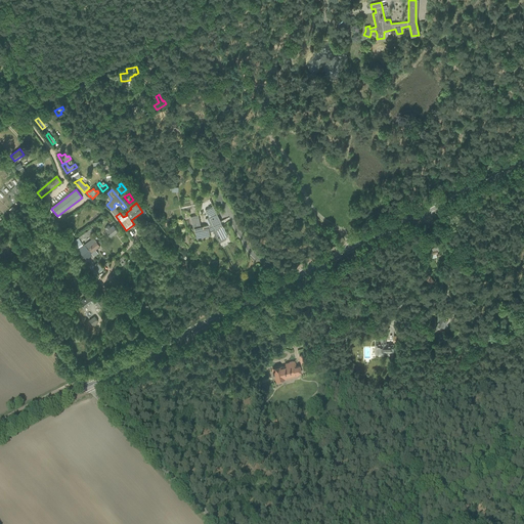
[(202,226),(201,226),(198,215),(190,217),(192,228),(193,228),(195,237),(210,234),(209,232),(212,231),(219,244),(226,239),(225,237),(228,236),(230,239),(227,234),(226,234),(223,227),(222,225),(219,226),(217,223),(220,222),(213,206),(205,210),(208,217),(205,218),(209,225),(202,226)]
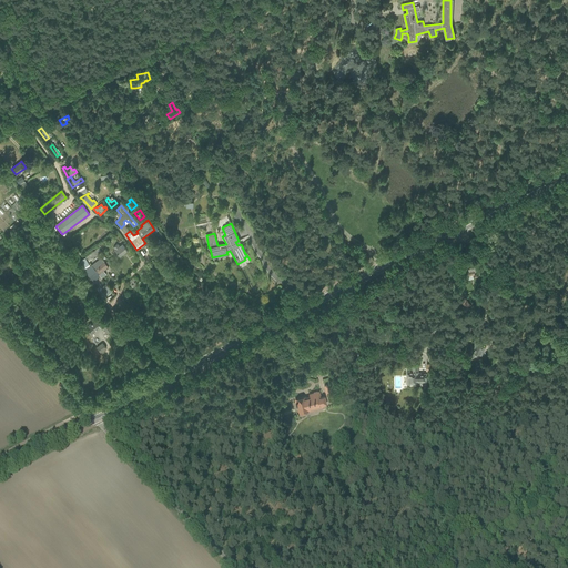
[(122,244),(119,246),(118,244),(113,247),(115,250),(114,251),(119,256),(127,250),(122,244)]
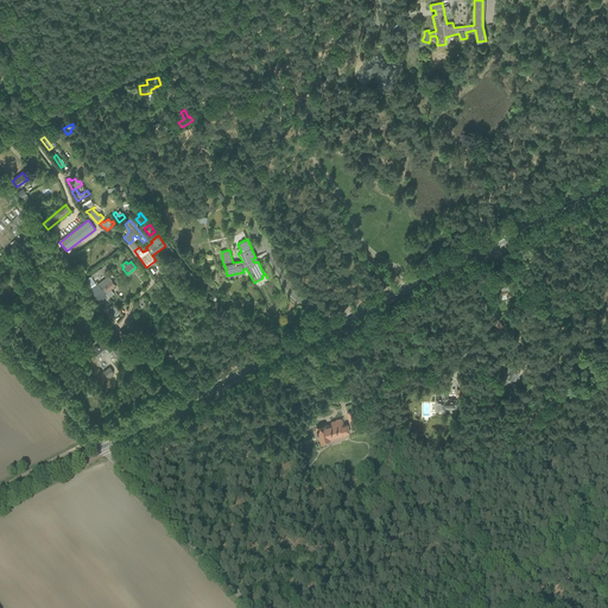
[(92,276),(95,279),(108,270),(106,265),(92,276)]
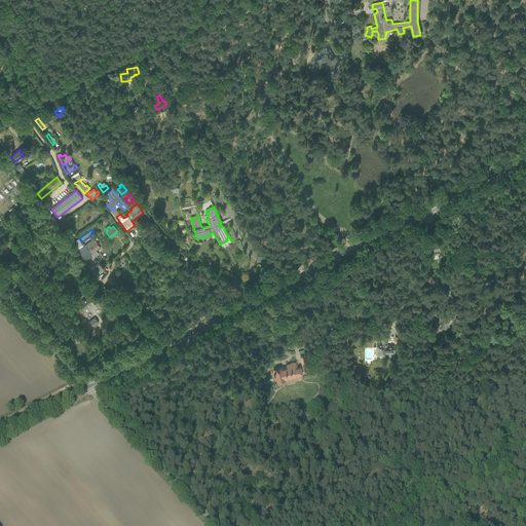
[(145,245),(146,247),(158,236),(157,234),(145,245)]
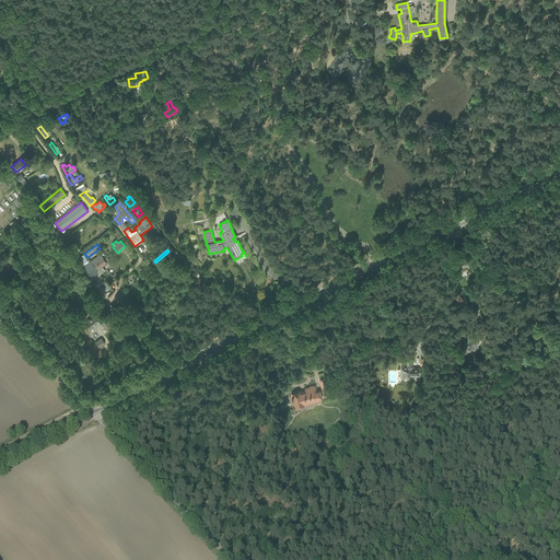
[(81,264),(88,260),(83,255),(78,258),(81,264)]
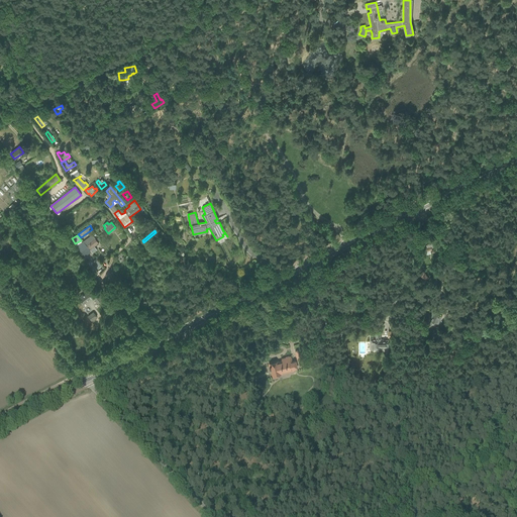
[(84,240),(90,248),(98,243),(92,235),(84,240)]
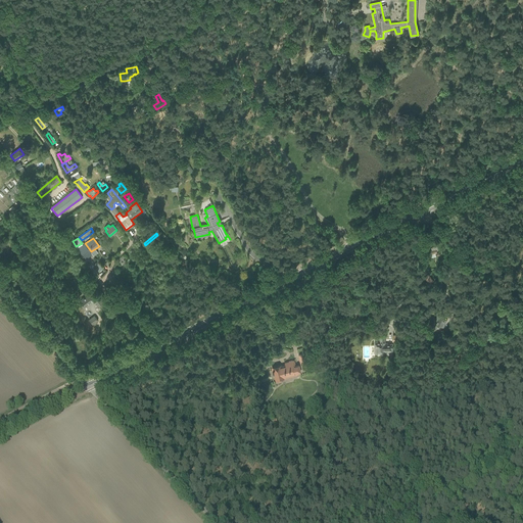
[(430,243),(431,244),(428,245),(429,251),(430,254),(436,252),(435,249),(438,249),(438,246),(440,245),(438,238),(434,240),(435,242),(430,243)]
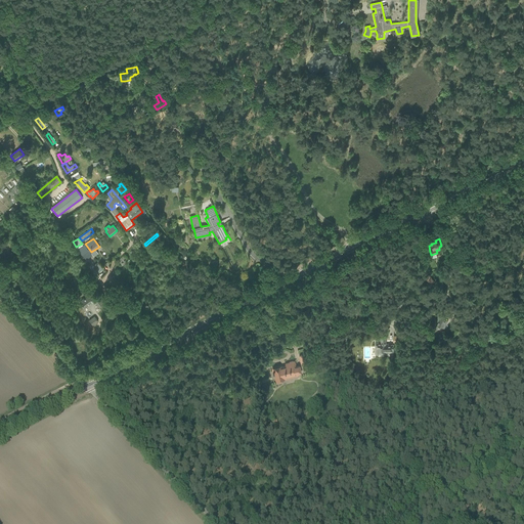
[(91,252),(85,244),(78,250),(84,258),(91,252)]
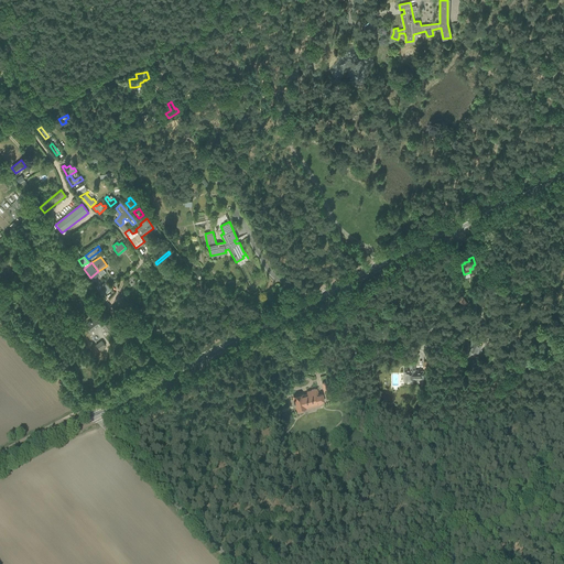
[(126,282),(127,283),(130,286),(139,280),(134,274),(126,282)]
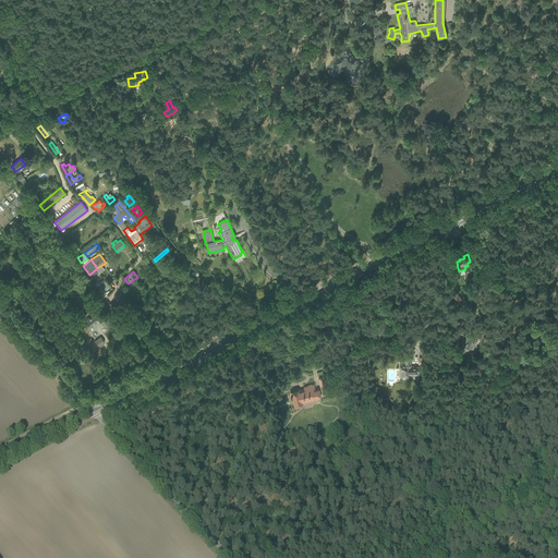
[(458,304),(462,301),(457,293),(452,296),(458,304)]
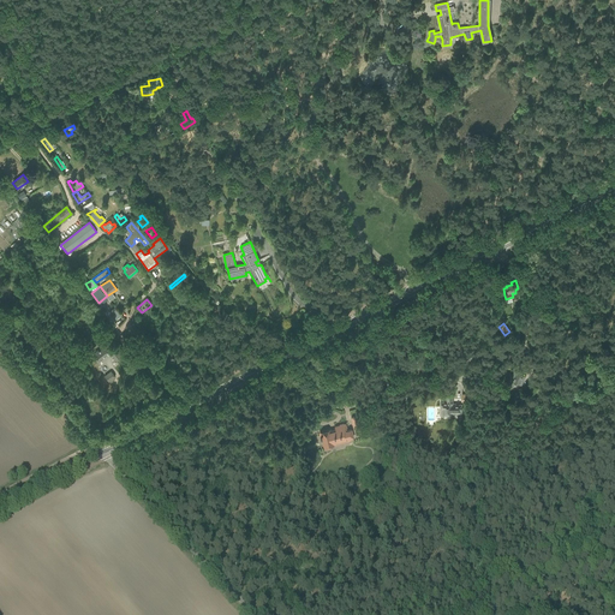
[(105,346),(100,350),(99,348),(93,352),(95,356),(99,362),(103,358),(109,352),(105,346)]
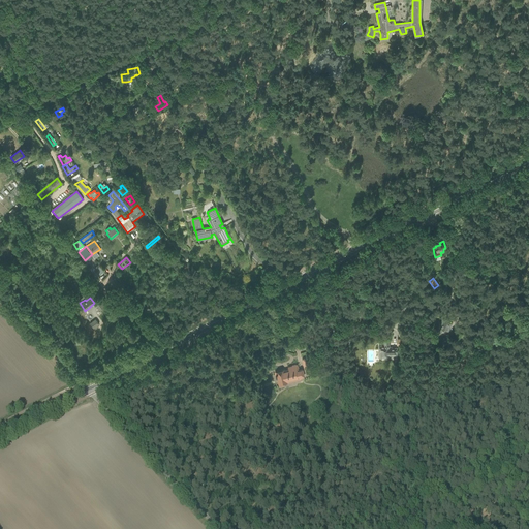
[(100,302),(95,306),(99,311),(104,307),(100,302)]
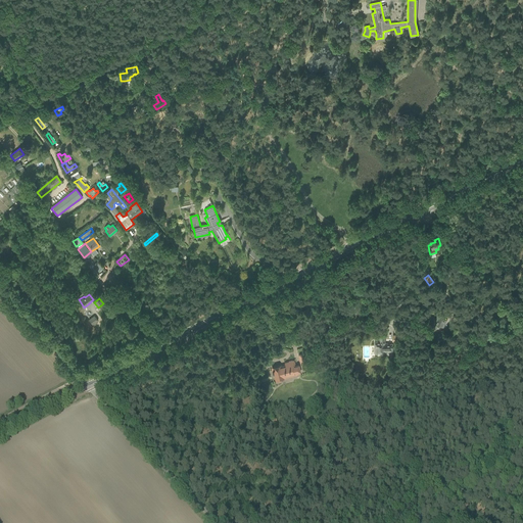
[(89,320),(92,325),(98,321),(94,316),(89,320)]
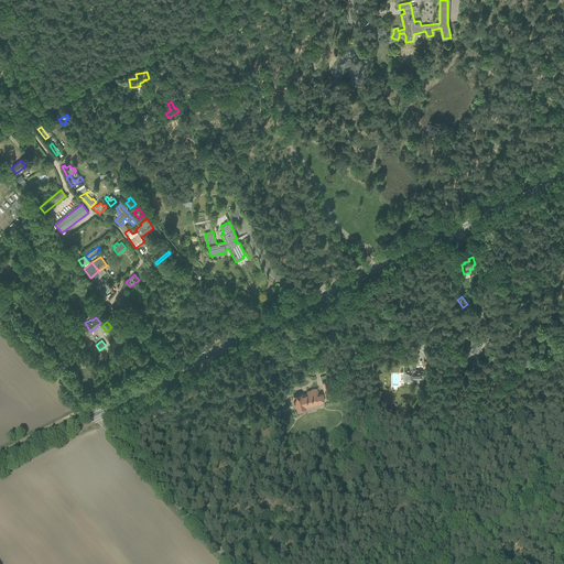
[(472,340),(469,345),(466,353),(470,355),(473,350),(478,354),(481,345),(472,340)]
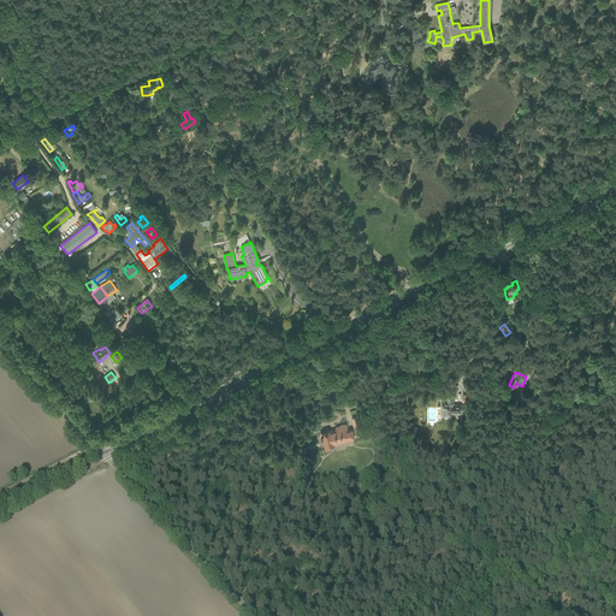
[(374,384),(381,386),(385,379),(377,377),(374,384)]
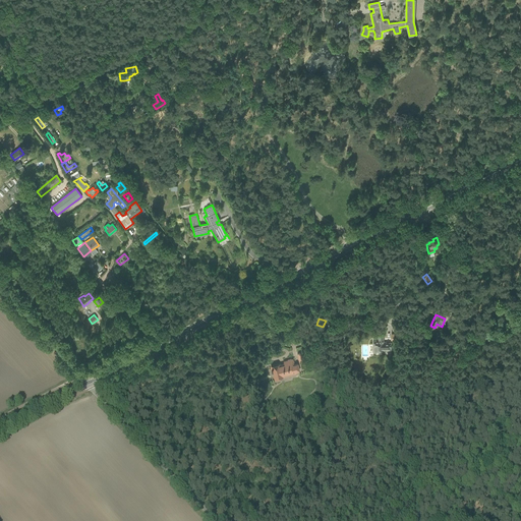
[(383,336),(379,337),(379,341),(373,341),(373,346),(375,346),(375,350),(383,350),(383,349),(390,349),(390,344),(383,344),(383,336)]
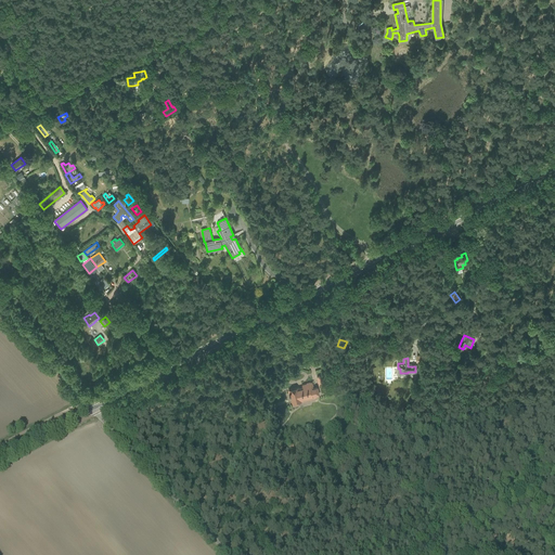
[(315,377),(320,390),(325,388),(325,387),(326,387),(325,383),(324,379),(323,374),(317,376),(315,377)]
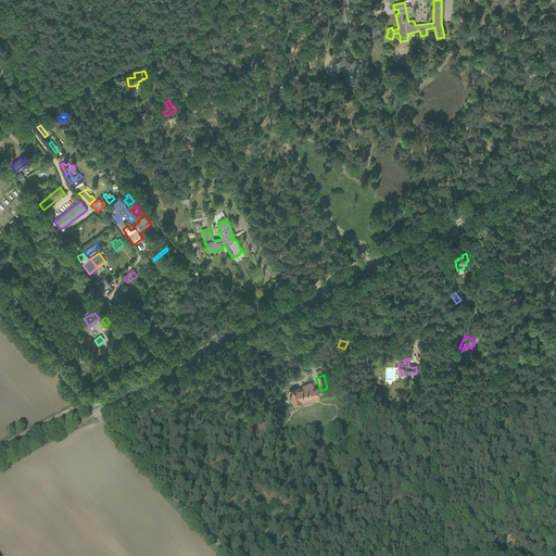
[(317,388),(313,389),(312,383),(303,387),(303,389),(299,391),(298,389),(289,391),(290,395),(291,395),(293,404),(302,402),(301,401),(312,397),(312,400),(316,399),(315,397),(319,396),(317,388)]
